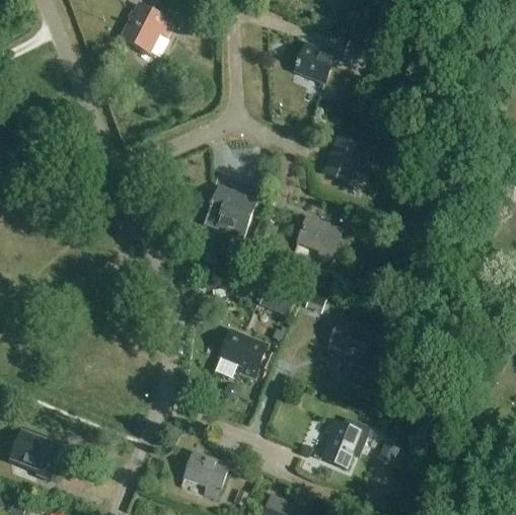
[(172,21),(139,4),(121,39),(154,56),(154,55),(147,51),(157,31),(165,35),(172,21)]
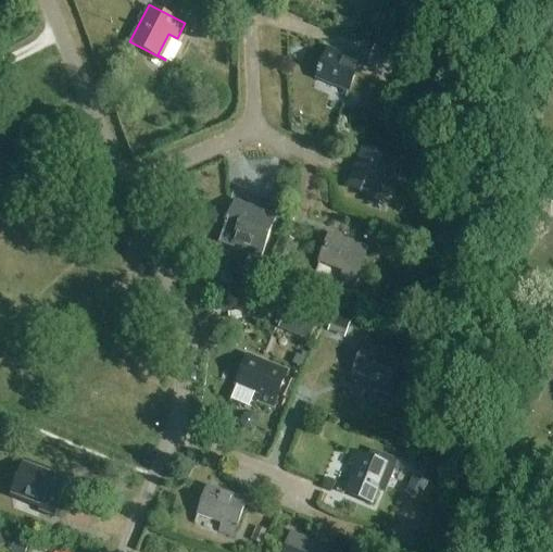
[(189,24),(204,32),(211,20),(196,12),(189,24)]
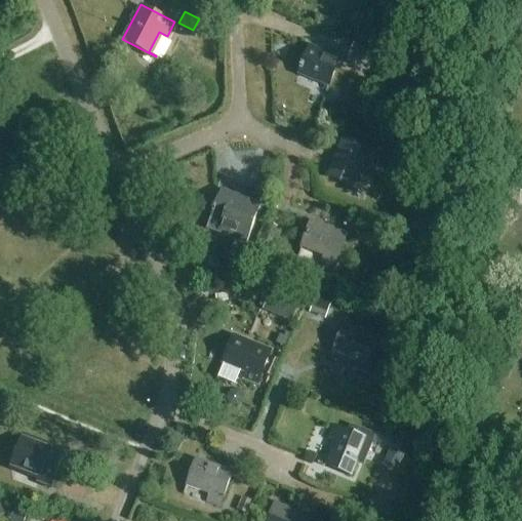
[(346,56),(376,69),(377,66),(382,68),(386,57),(382,55),(383,53),(352,41),(346,56)]
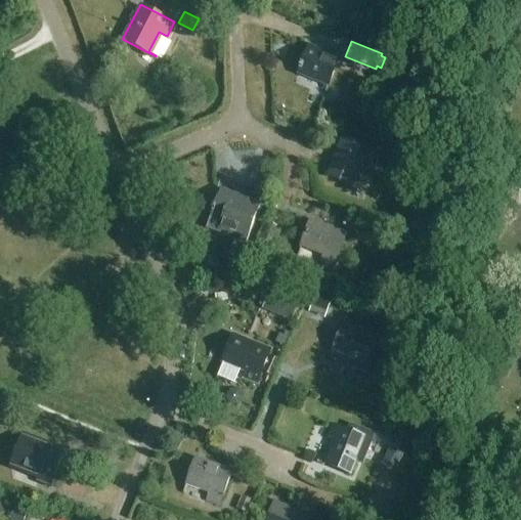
[(299,67),(296,72),(326,83),(322,90),(323,91),(338,56),(307,44),(300,62),(299,61),(297,66),(299,67)]
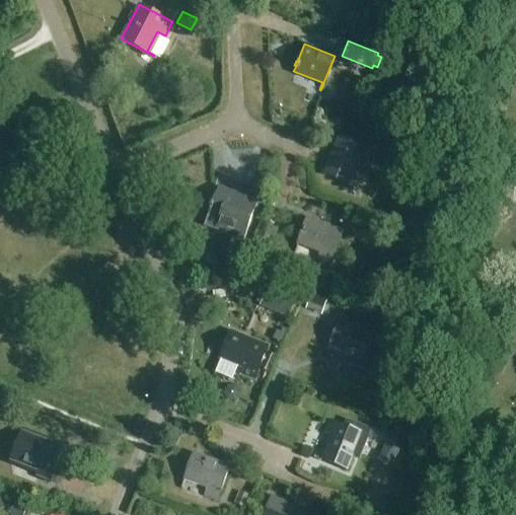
[(403,68),(387,69),(388,85),(404,84),(403,68)]
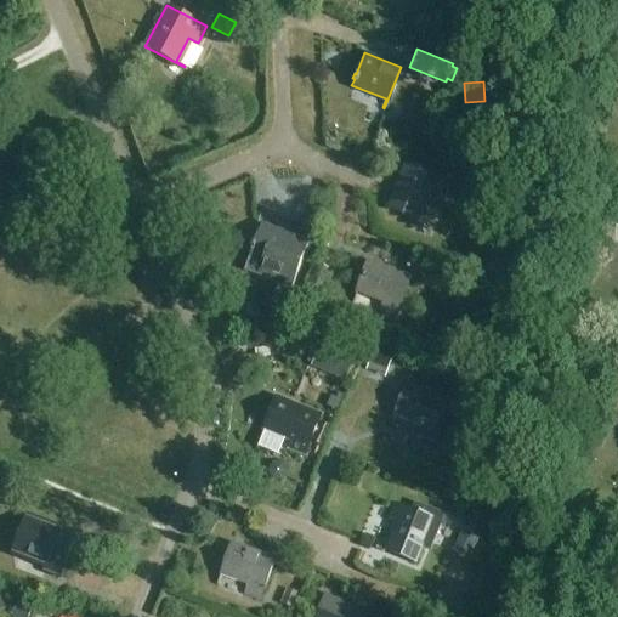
[(400,162),(384,205),(418,218),(427,190),(437,193),(443,177),(400,162)]
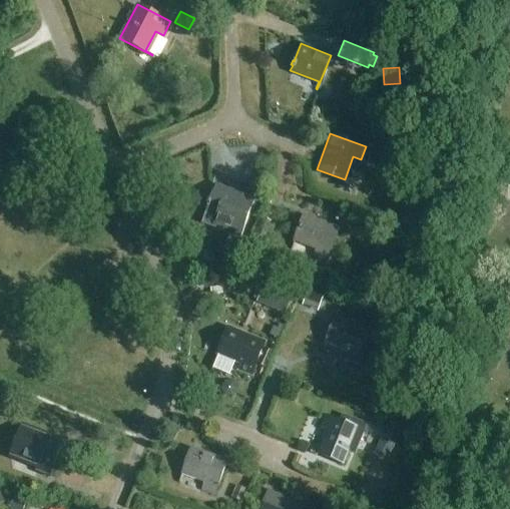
[(215,213),(211,225),(238,235),(256,190),(244,186),(242,193),(214,183),(208,199),(205,203),(205,209),(215,213)]
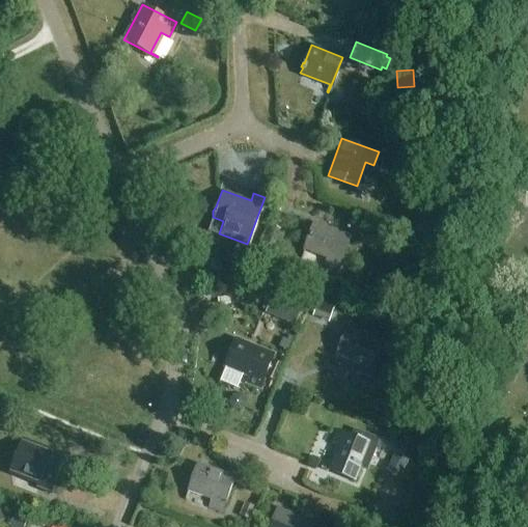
[(350,234),(312,221),(300,255),(301,255),(304,248),(326,256),(323,264),(336,269),(350,234)]
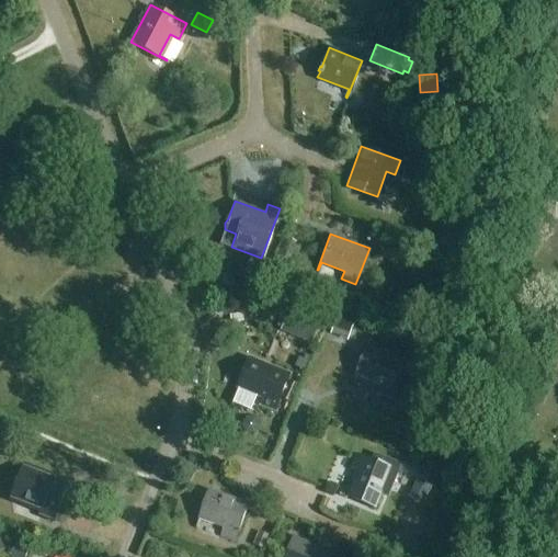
[(265,273),(268,274),(266,277),(279,283),(281,279),(283,280),(297,248),(279,240),(265,273)]
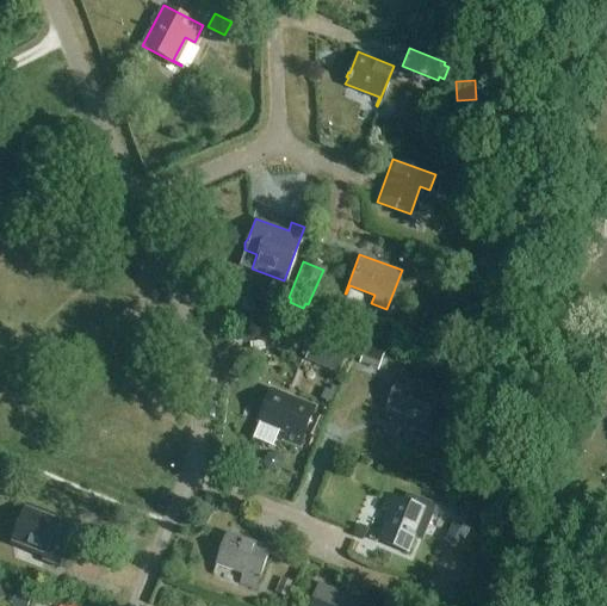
[(460,300),(460,317),(477,317),(477,300),(460,300)]
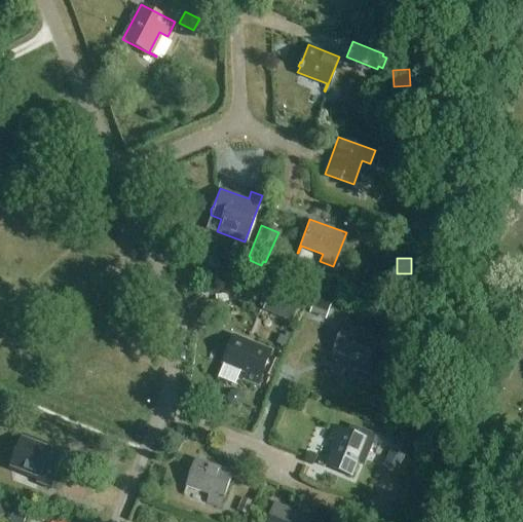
[(260,308),(290,320),(298,297),(269,286),(260,308)]
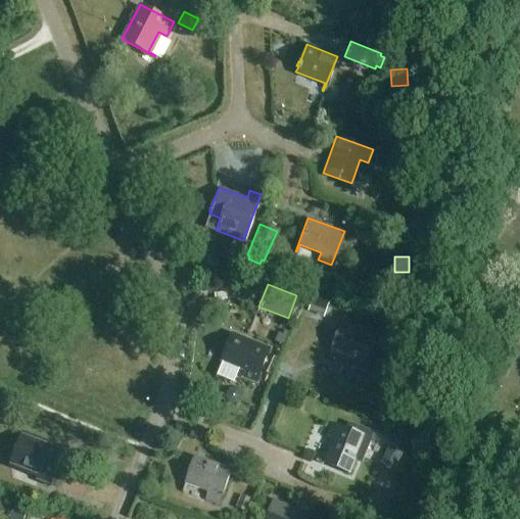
[(376,335),(340,322),(328,355),(329,356),(332,347),(355,357),(351,364),(364,369),(376,335)]
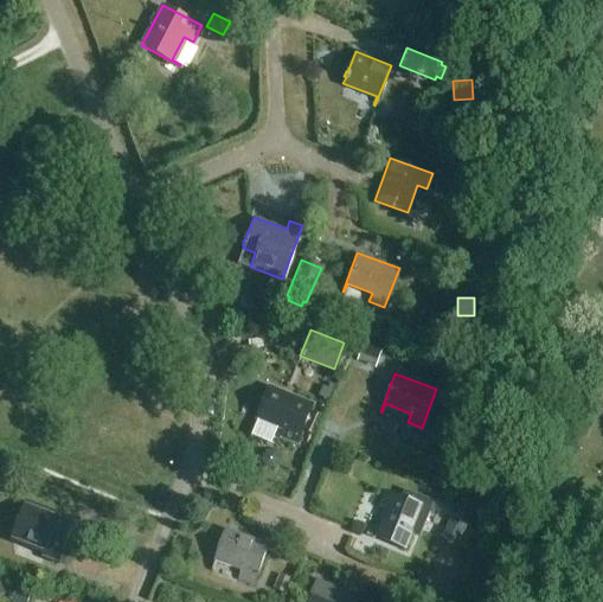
[(269,386),(254,424),(255,426),(258,416),(282,426),(278,435),(295,442),(310,403),(269,386)]
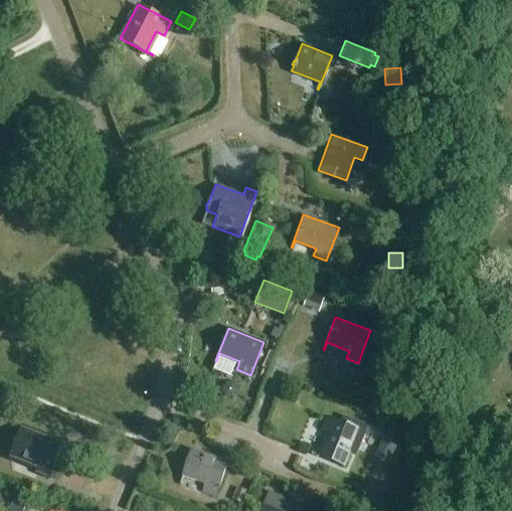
[(366,423),(341,412),(338,420),(325,414),(320,429),(327,432),(319,452),(311,449),(311,450),(343,464),(351,444),(357,446),(366,423)]
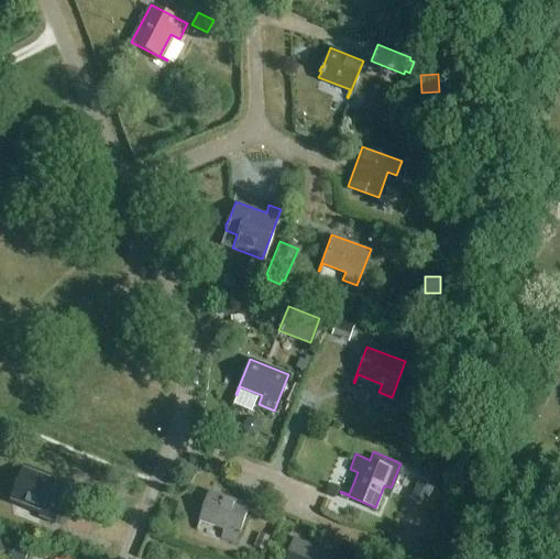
[(416,469),(420,457),(408,452),(404,463),(416,469)]
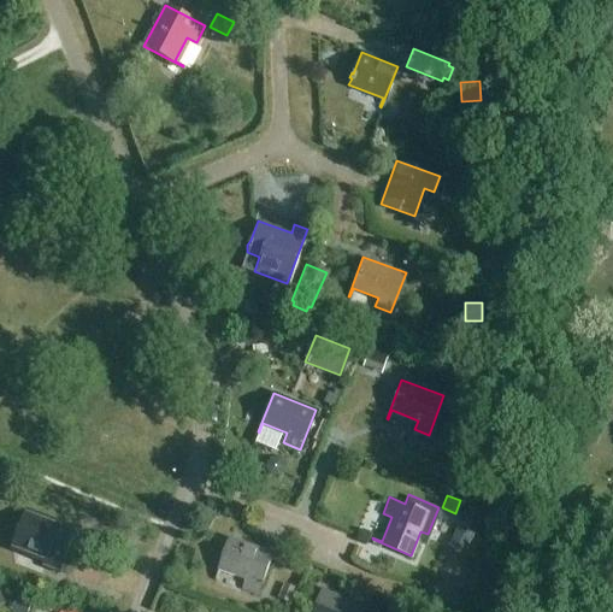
[(72,531),(30,516),(21,511),(6,549),(17,553),(21,545),(45,554),(42,563),(58,569),(72,531)]
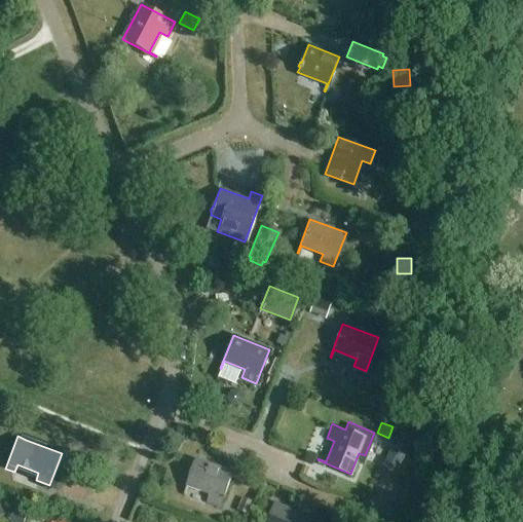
[(219,505),(231,470),(194,457),(182,491),(183,492),(186,484),(208,491),(206,499),(219,505)]
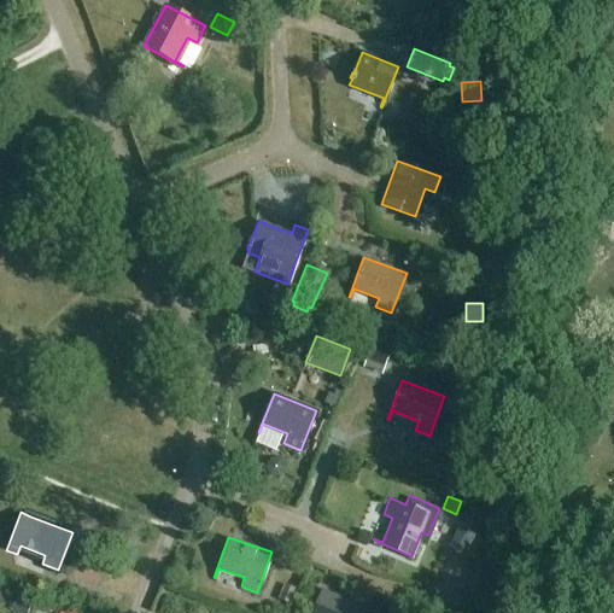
[(281,582),(275,597),(288,602),(294,587),(281,582)]
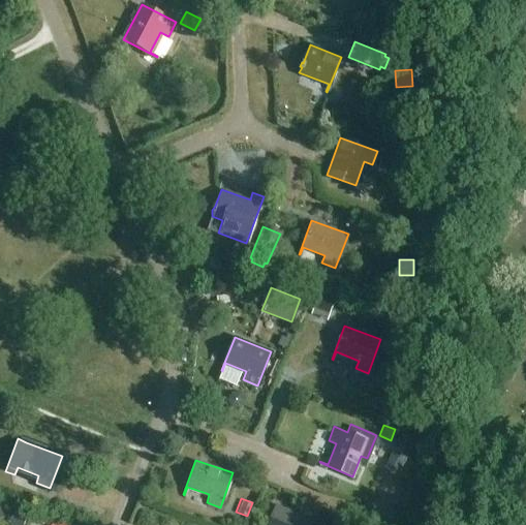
[(309,524),(312,519),(276,504),(267,524),(309,524)]
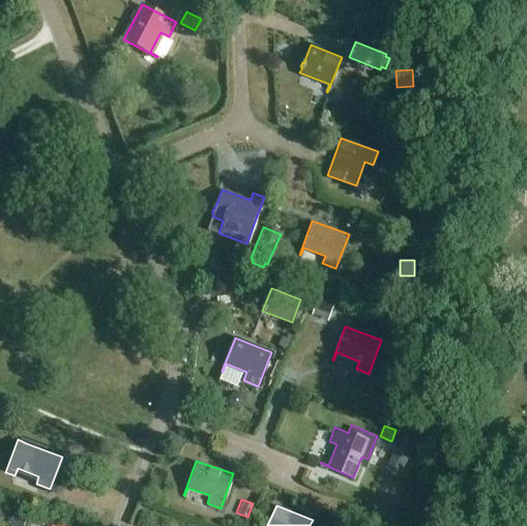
[(12,510),(6,525),(20,525),(25,515),(12,510)]
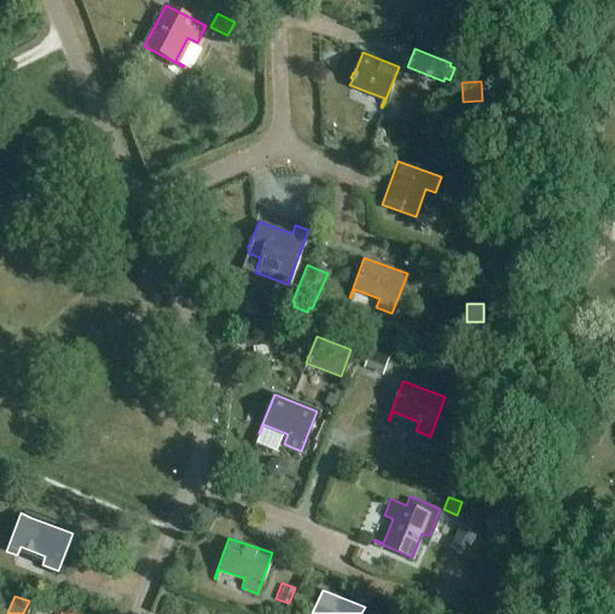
[(221,603),(222,613),(249,613),(247,598),(221,603)]
